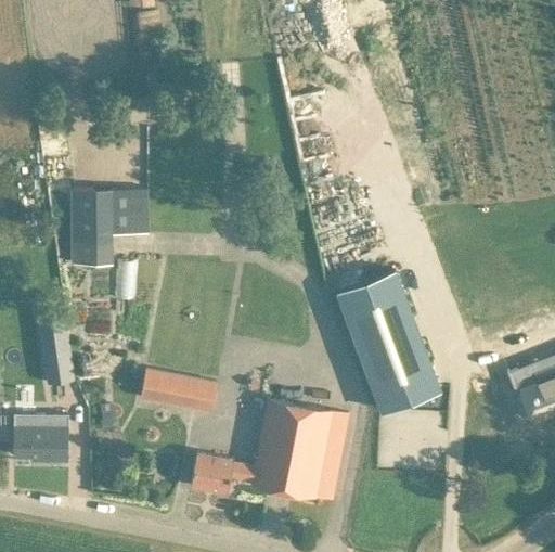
[(153,0),(131,0),(132,9),(154,8),(153,0)]
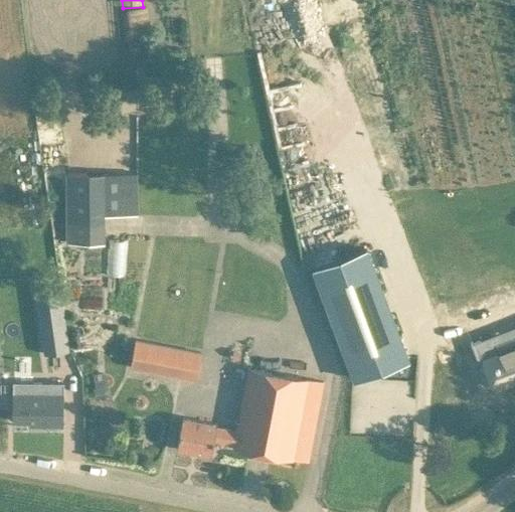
[(138,175),(65,175),(66,245),(105,245),(105,217),(109,217),(110,224),(121,224),(121,217),(138,217),(138,175)]
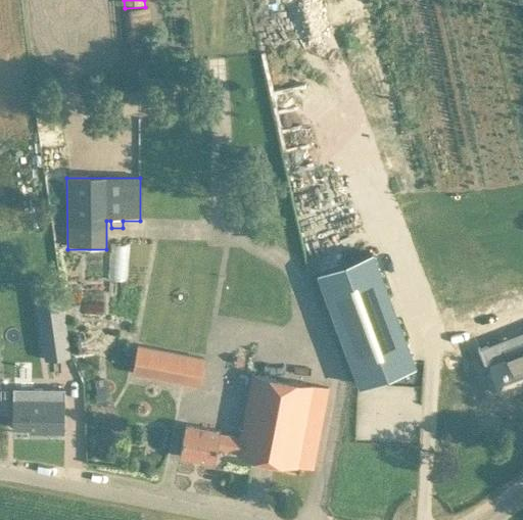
[(129,281),(130,246),(111,246),(110,280),(129,281)]
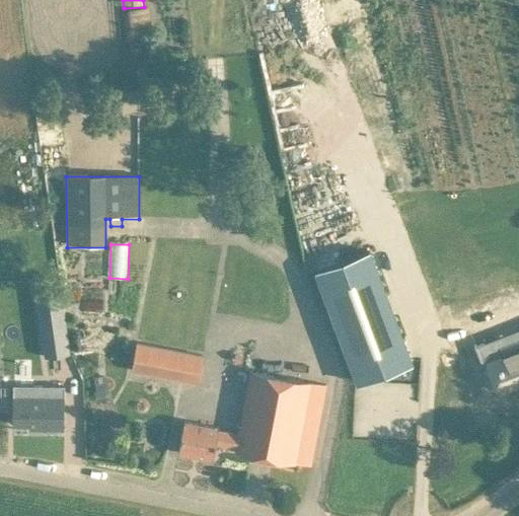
[(369,253),(316,274),(358,384),(411,365),(369,253)]
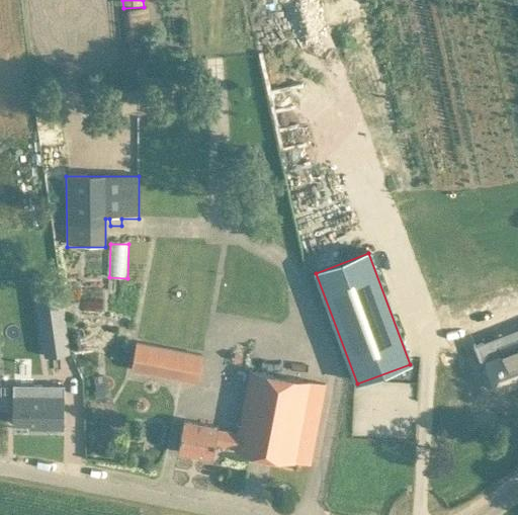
[(45,358),(69,355),(62,305),(37,309),(45,358)]
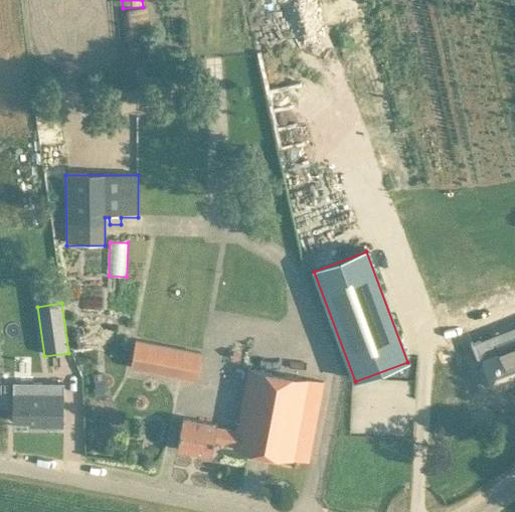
[(472,344),(471,345),(479,366),(480,366),(480,364),(484,362),(495,391),(514,382),(514,348),(494,356),(488,340),(473,346),(472,344)]
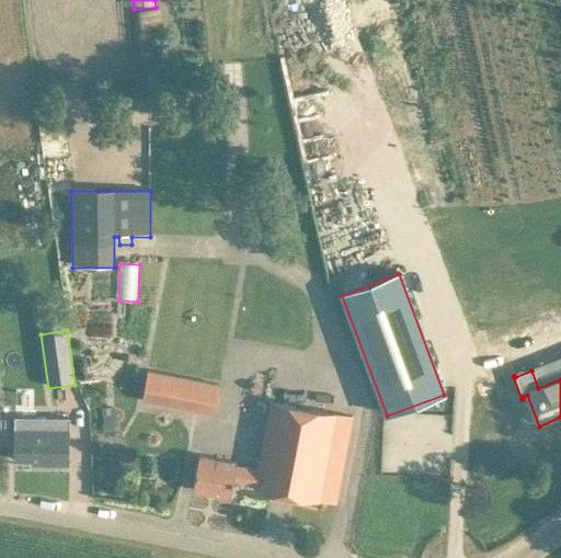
[(147,372),(141,401),(214,416),(219,386),(147,372)]
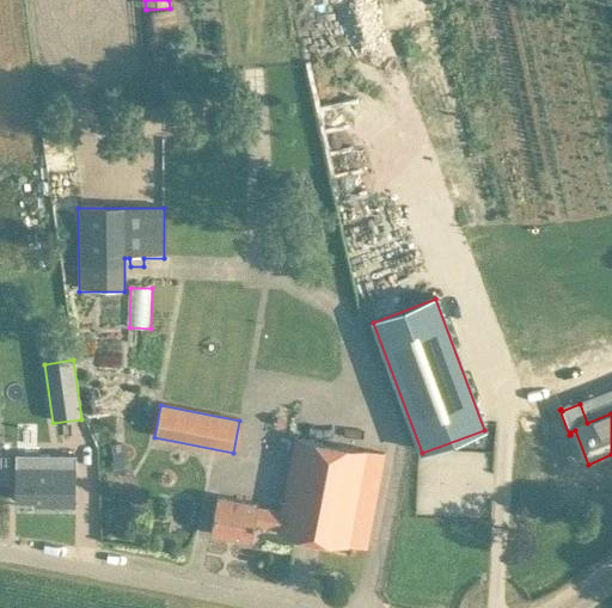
[(383,456),(359,452),(294,441),(293,447),(289,465),(281,511),(257,508),(257,504),(216,497),(214,513),(209,536),(250,544),(254,526),(277,530),(276,535),(366,551),(383,456)]
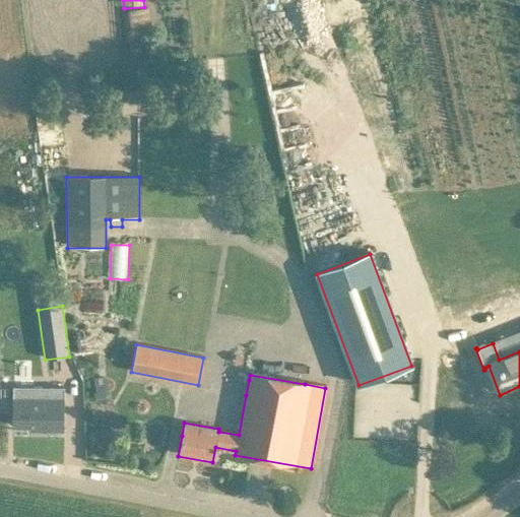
[(13,388),(12,427),(30,428),(41,428),(41,432),(64,432),(64,389),(13,388)]
